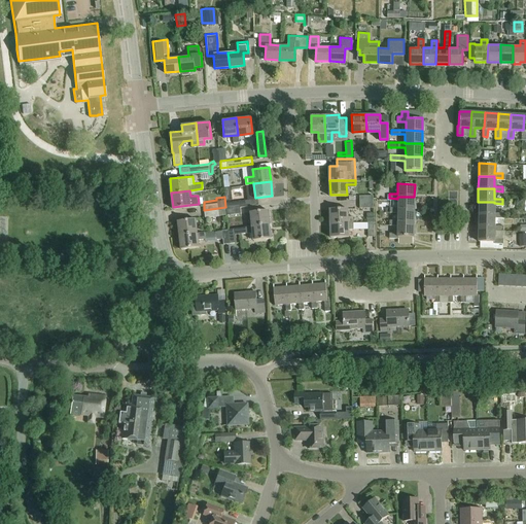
[(414,210),(414,197),(397,197),(397,199),(397,206),(389,206),(389,211),(397,211),(397,209),(414,210)]
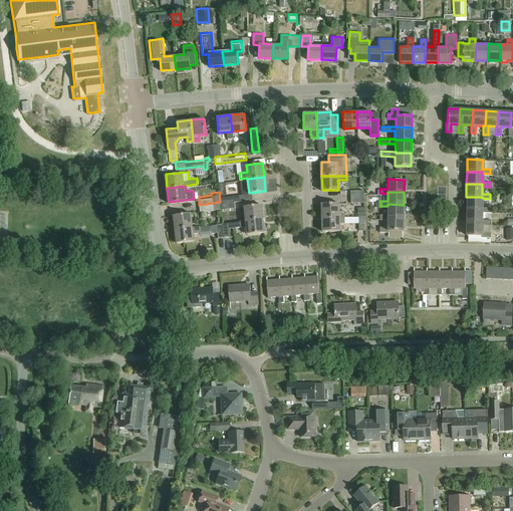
[(220,202),(233,201),(232,194),(219,195),(220,202)]
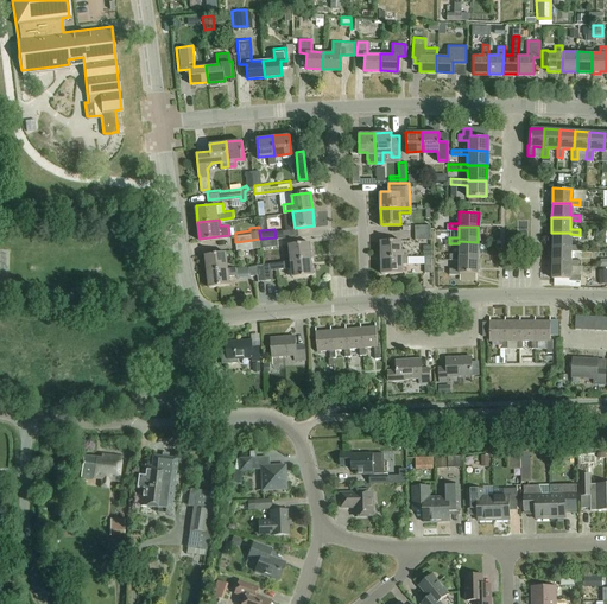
[(570,233),(551,233),(551,247),(570,247),(570,249),(579,249),(579,245),(570,243),(570,234),(570,233)]
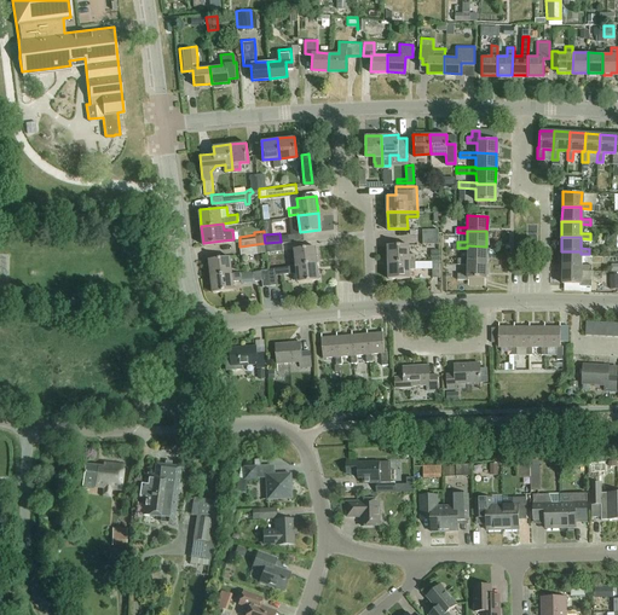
[(388,260),(414,260),(414,251),(408,251),(408,243),(388,244),(388,260)]
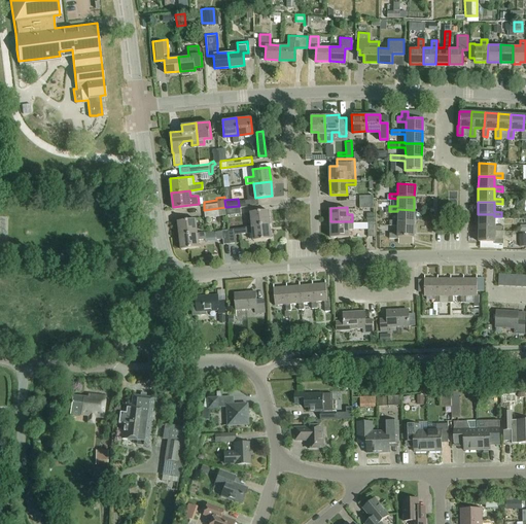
[(246,219),(246,225),(252,224),(269,222),(268,209),(250,211),(251,218),(246,219)]
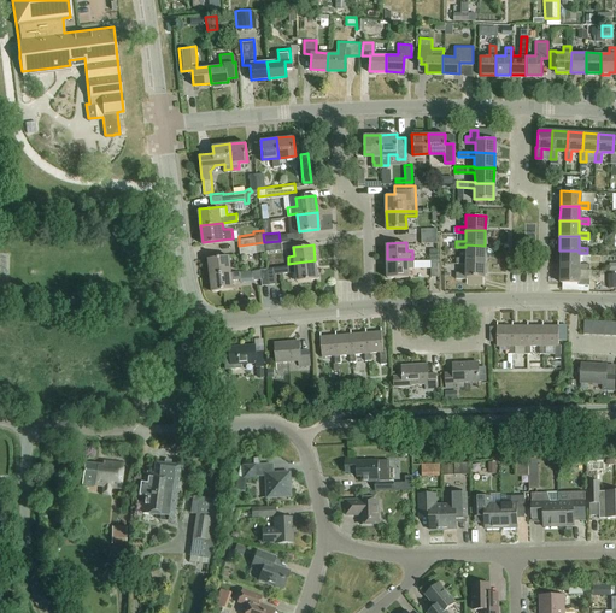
[(465,260),(485,260),(485,246),(465,245),(465,247),(464,257),(456,255),(455,261),(464,261),(465,260)]
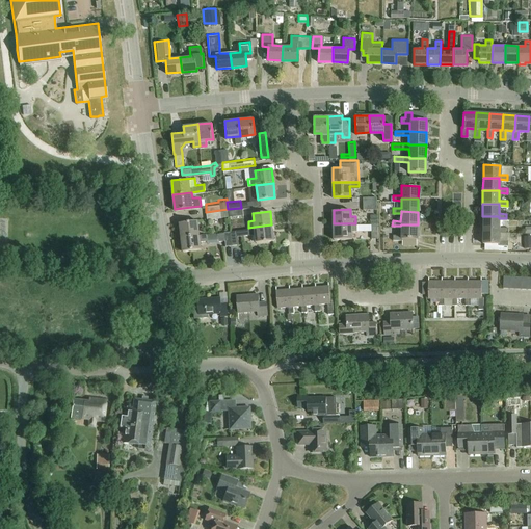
[(499,216),(482,216),(482,230),(499,230),(499,231),(506,232),(506,227),(499,227),(499,218),(499,216)]
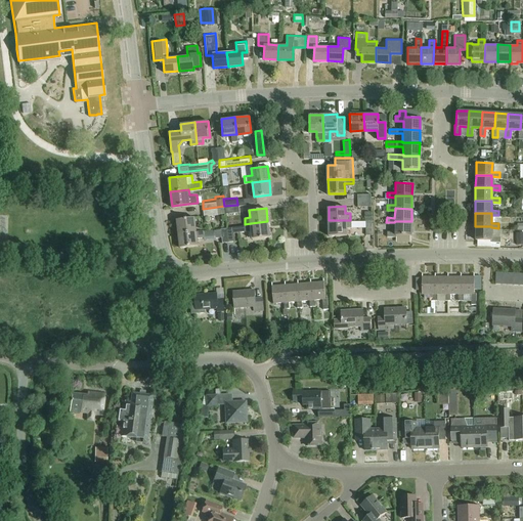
[(194,230),(194,229),(193,216),(177,218),(179,232),(194,230)]
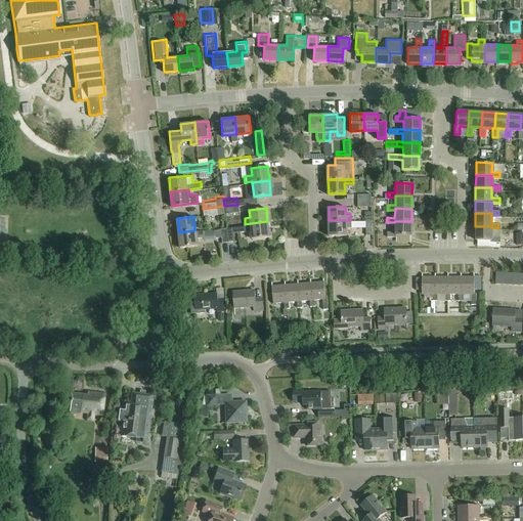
[(350,220),(329,220),(329,234),(345,234),(345,226),(350,226),(350,220)]
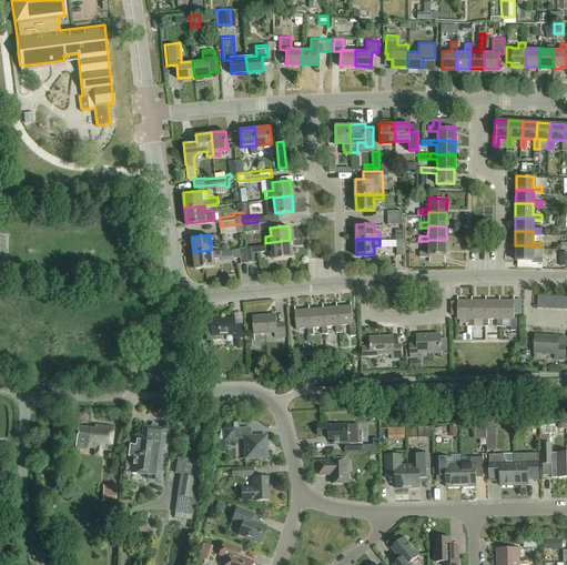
[(245,245),(246,261),(254,260),(253,251),(257,250),(257,251),(273,249),(273,258),(292,255),(290,240),(272,242),(265,243),(245,245)]
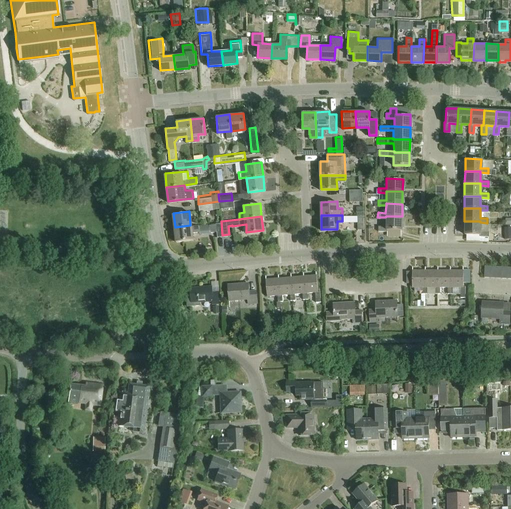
[(369,225),(369,230),(386,230),(386,228),(401,229),(402,216),(386,216),(385,217),(385,225),(369,225)]
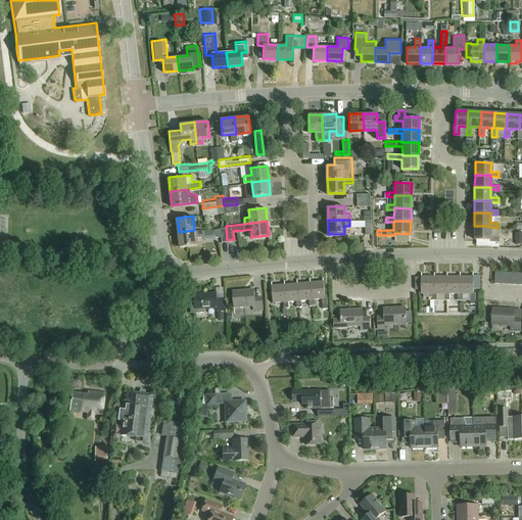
[(226,226),(220,227),(212,228),(214,235),(221,234),(222,241),(227,240),(226,226)]
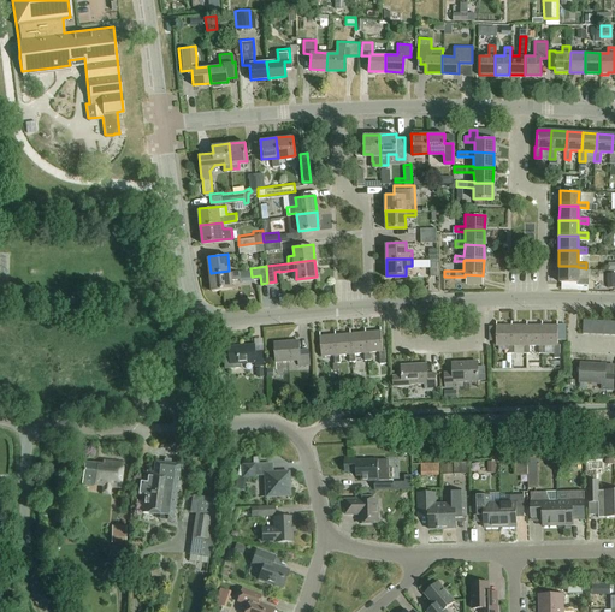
[(577,277),(578,267),(578,266),(559,266),(559,280),(575,281),(575,283),(586,283),(586,277),(577,277)]
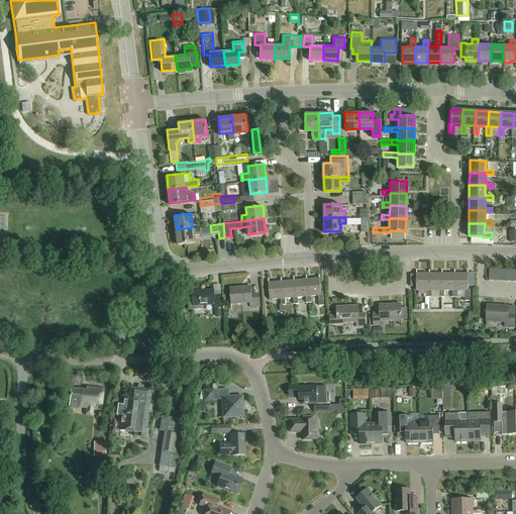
[(194,241),(193,234),(201,232),(200,225),(192,226),(192,227),(177,229),(178,243),(194,241)]
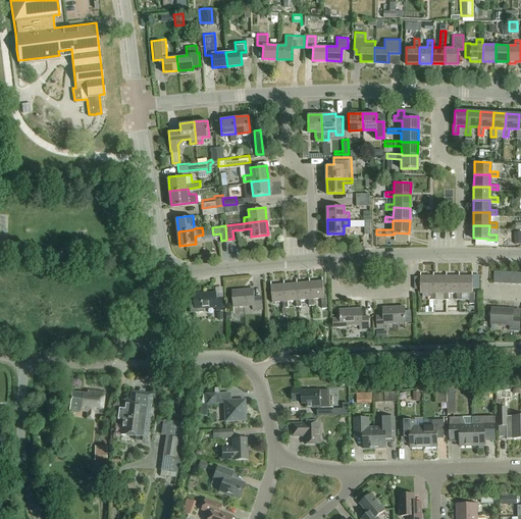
[(343,236),(333,236),(333,244),(333,246),(343,245),(343,244),(343,236)]
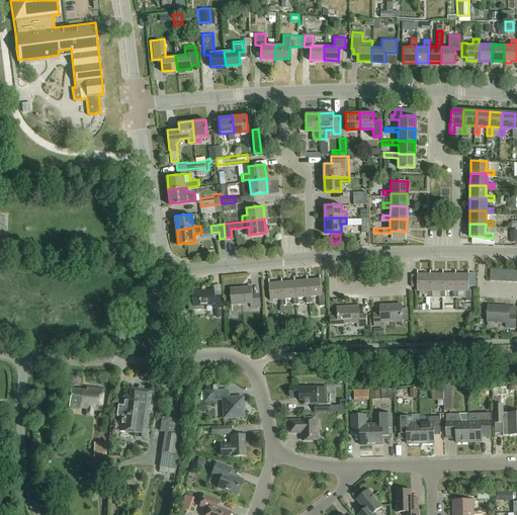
[(432,295),(431,289),(430,289),(430,272),(417,272),(417,289),(427,289),(427,295),(432,295)]
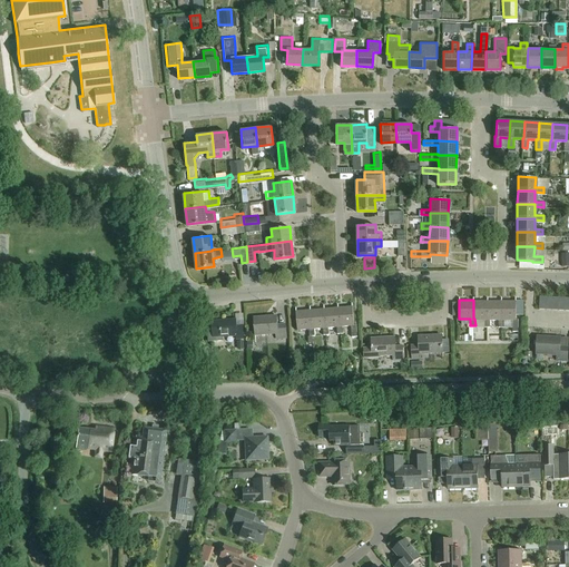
[(488,319),(487,300),(473,300),(473,319),(474,319),(483,319),(483,325),(490,325),(489,319),(488,319)]
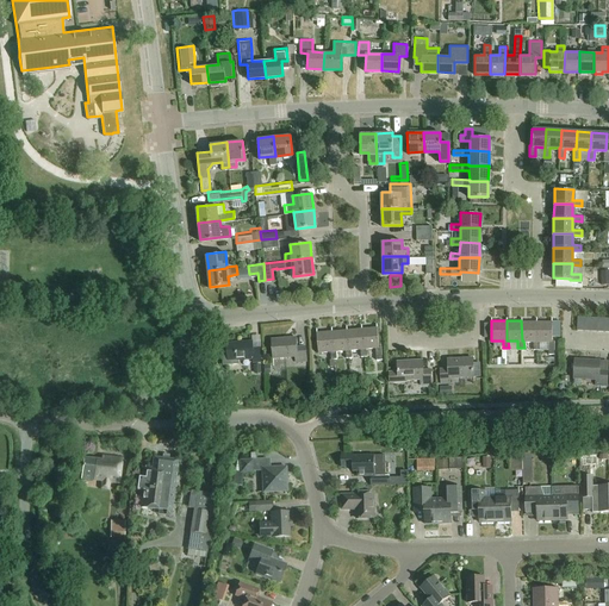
[(536,320),(521,320),(522,341),(523,341),(533,341),(533,348),(539,348),(539,341),(536,341),(536,320)]
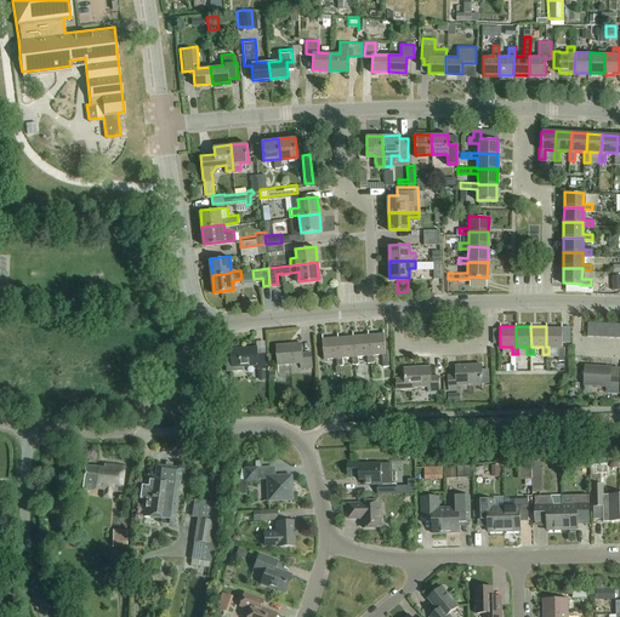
[(558,359),(564,359),(564,346),(562,346),(562,326),(546,326),(546,347),(549,347),(558,347),(558,359)]
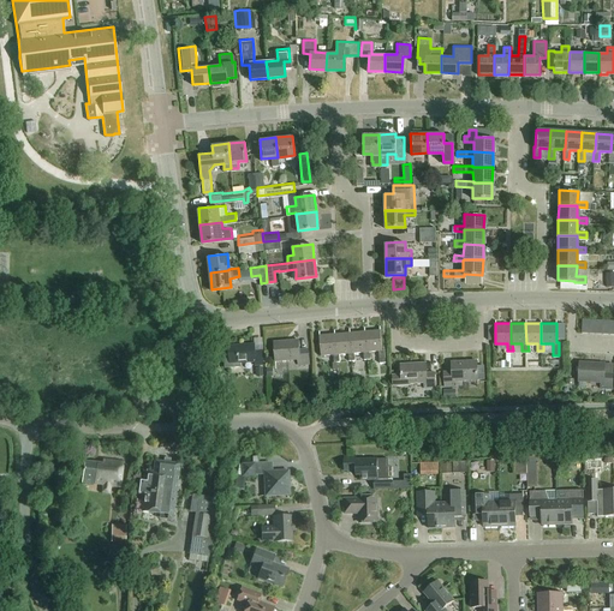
[(379,361),(385,360),(383,348),(381,348),(380,329),(364,330),(367,351),(369,351),(377,349),(379,361)]
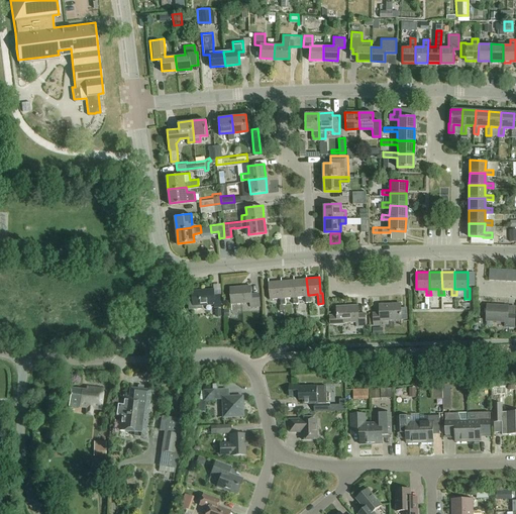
[(306,278),(294,279),(295,296),(297,296),(305,295),(305,301),(310,301),(310,295),(308,295),(306,278)]
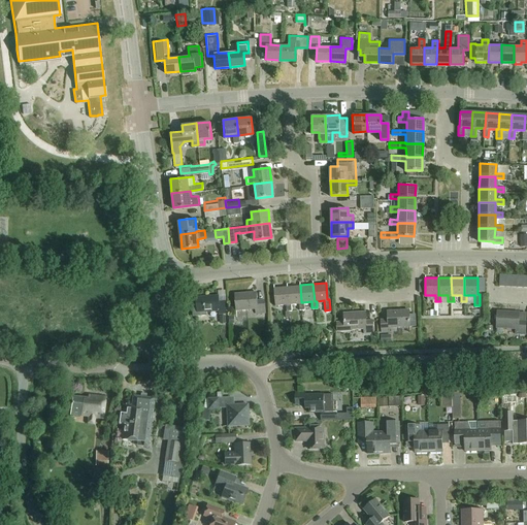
[(301,302),(300,285),(287,286),(288,303),(290,303),(298,302),(299,308),(304,308),(303,302),(301,302)]
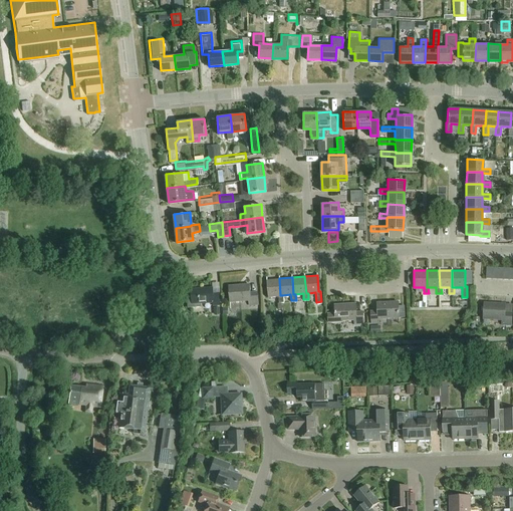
[(283,301),(282,295),(280,295),(279,278),(266,280),(268,296),(278,295),(279,301),(283,301)]
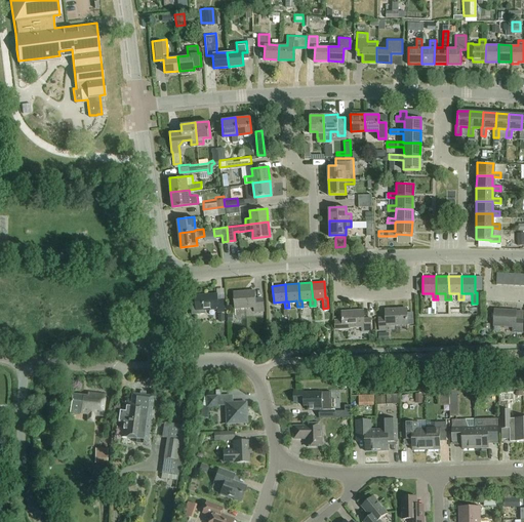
[(253,310),(264,309),(263,297),(255,297),(254,289),(233,291),(234,307),(253,306),(253,310)]
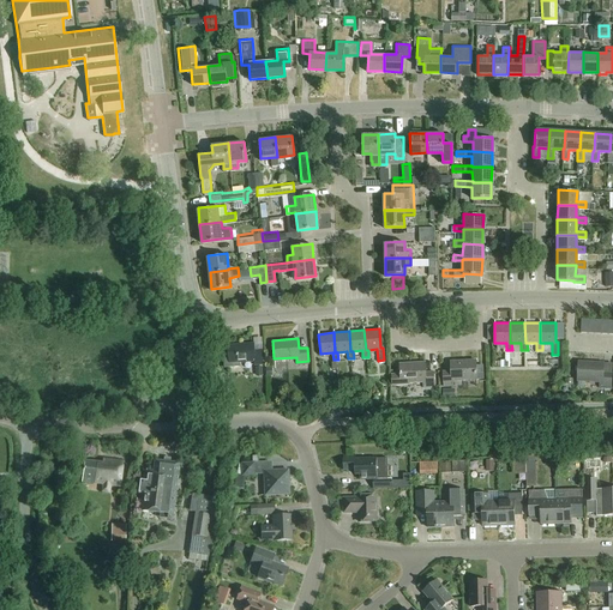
[(253,342),(227,343),(228,350),(223,351),(224,366),(239,364),(239,361),(253,360),(254,363),(262,363),(262,348),(254,348),(253,342)]
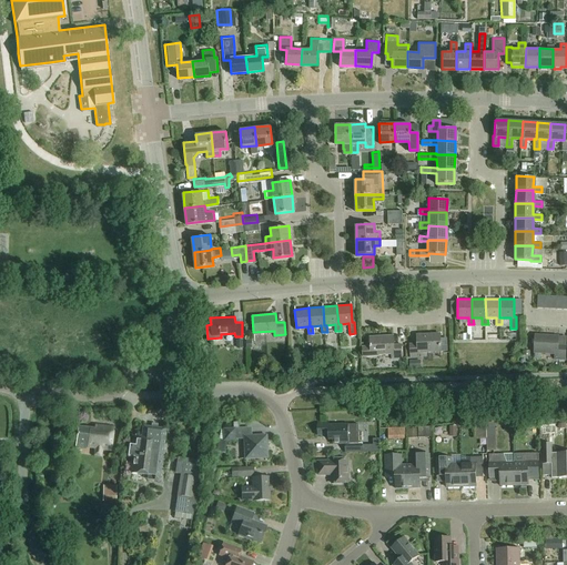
[(419,351),(441,350),(439,332),(416,333),(416,342),(408,343),(409,356),(419,355),(419,351)]
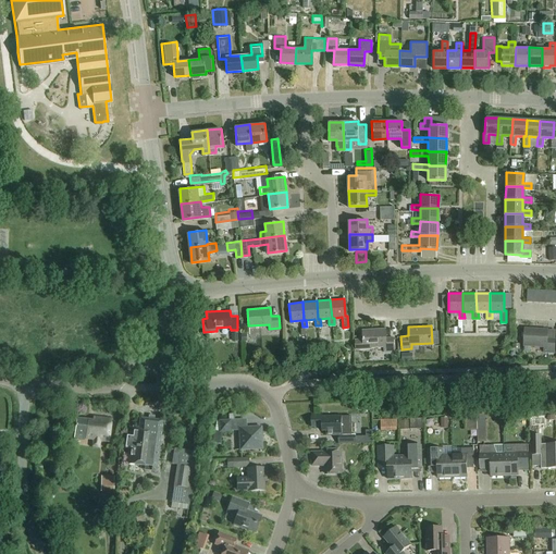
[(554,351),(554,337),(546,337),(547,328),(524,327),(523,344),(543,345),(543,349),(554,351)]
